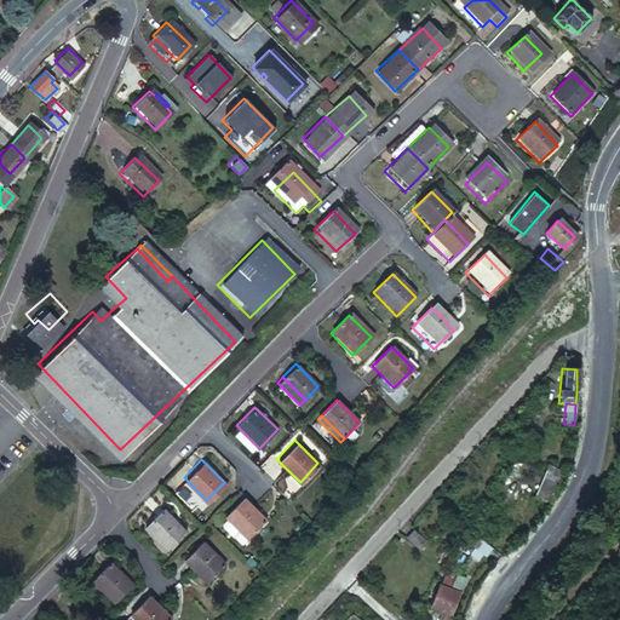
[(538,491),(534,498),(549,504),(561,475),(551,470),(541,492),(538,491)]
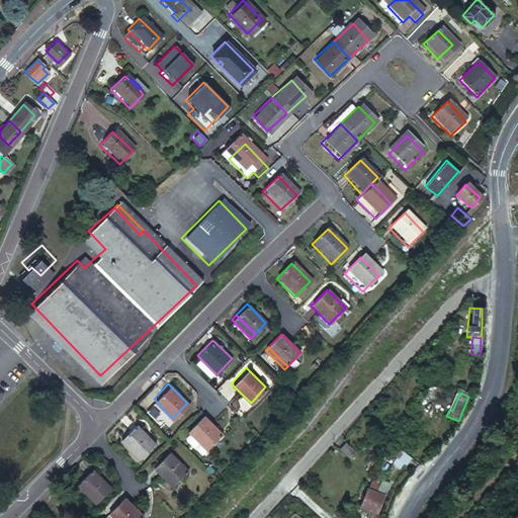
[(206,418),(201,413),(184,430),(191,437),(202,448),(221,432),(206,418)]
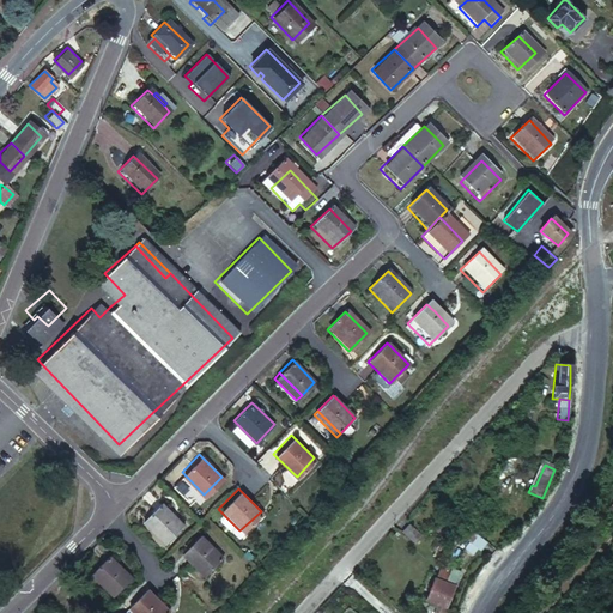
[(157,501),(151,508),(171,530),(180,522),(157,501)]
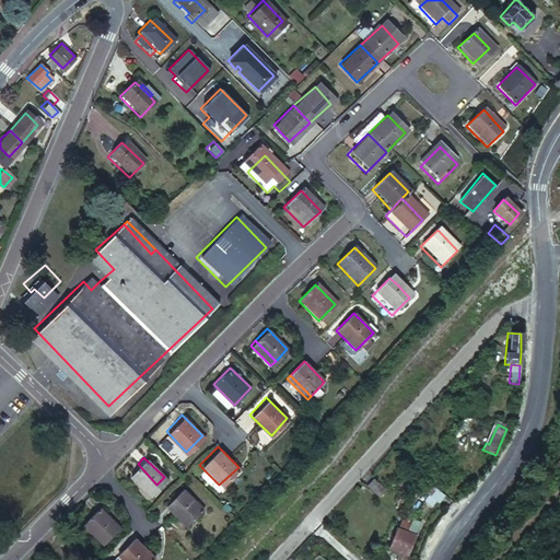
[(138,464),(127,474),(148,493),(156,485),(138,464)]
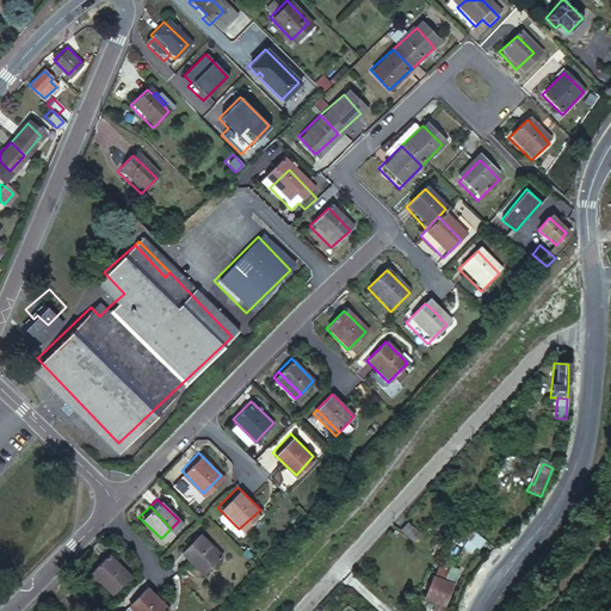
[(406,525),(400,531),(413,543),(419,536),(406,525)]
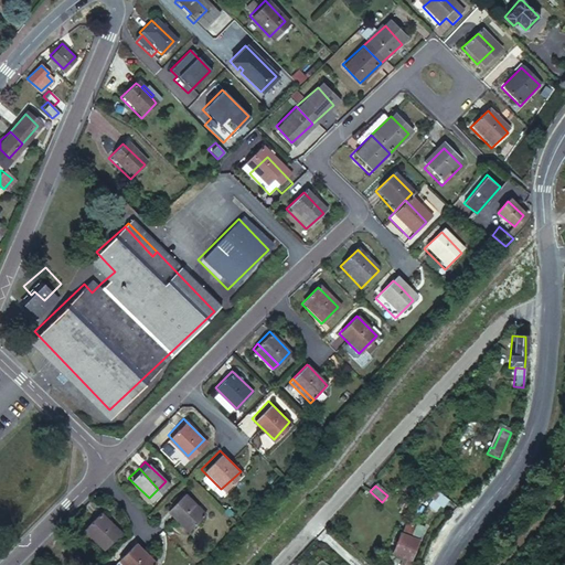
[(182,491),(171,502),(178,510),(191,524),(203,511),(182,491)]
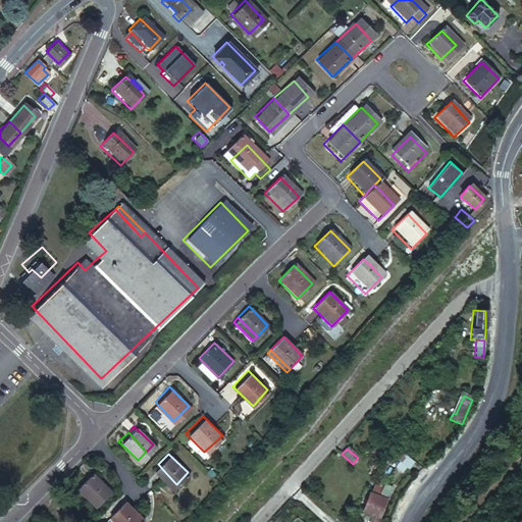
[(415,461),(406,454),(401,460),(410,467),(415,461)]
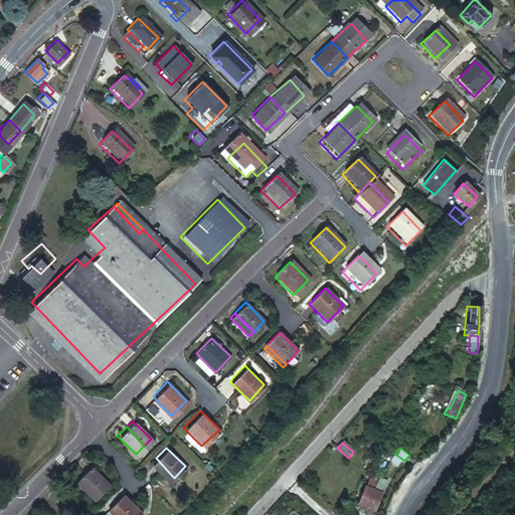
[(156,458),(150,464),(169,483),(174,478),(162,465),(156,458)]
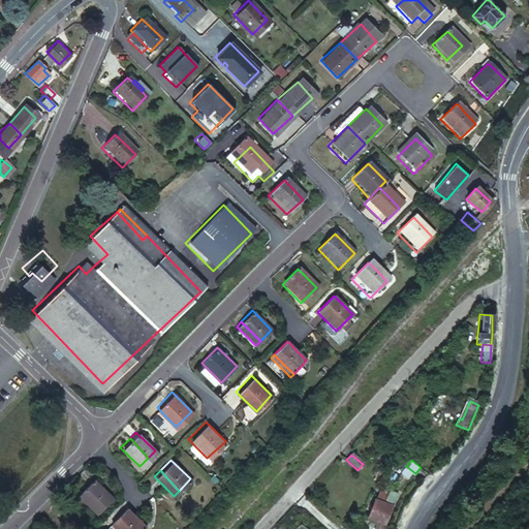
[(95,481),(80,498),(99,517),(115,500),(95,481)]
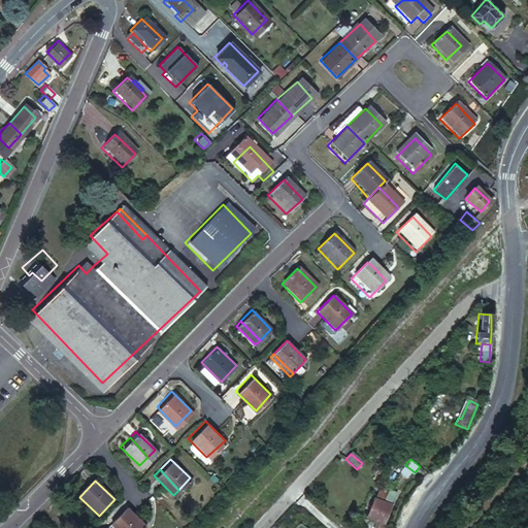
[(367,514),(376,518),(378,514),(384,516),(382,520),(386,521),(396,496),(377,488),(367,514)]
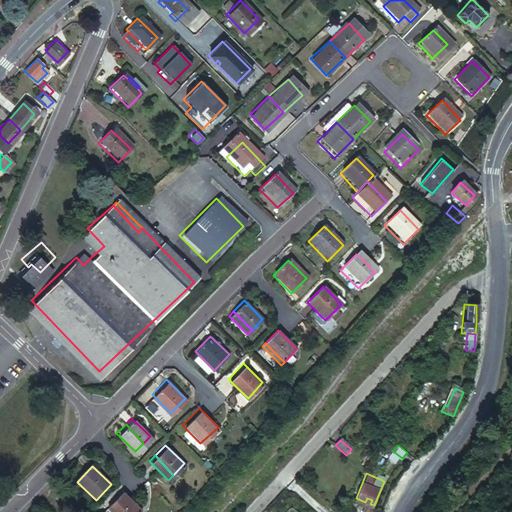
[(142,511),(143,511),(124,493),(107,509),(109,511),(142,511)]
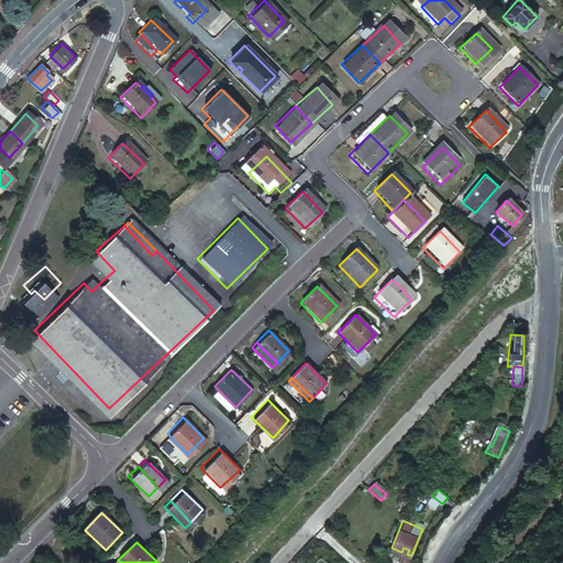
[(406,558),(407,554),(401,552),(397,562),(418,562),(419,562),(416,561),(414,562),(411,562),(412,560),(406,558)]
